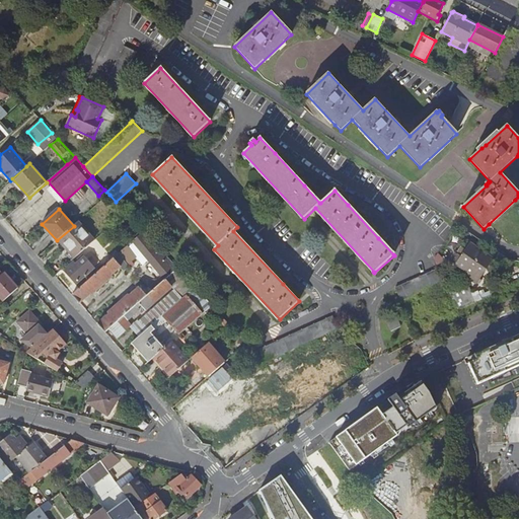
[(74,226),(59,238),(67,247),(64,250),(72,261),(93,241),(77,223),(74,226)]
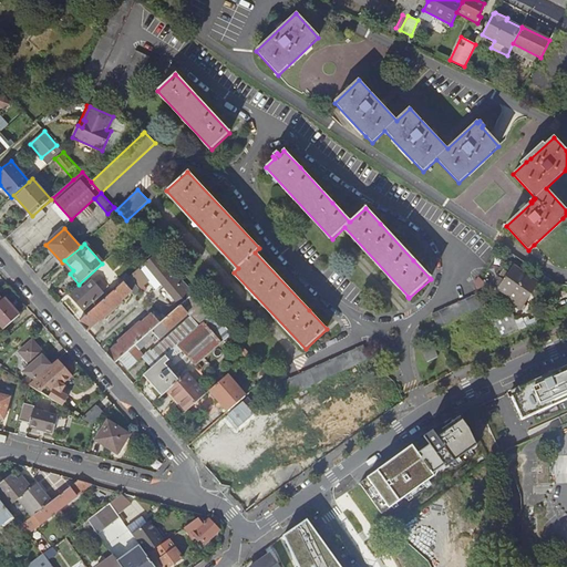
[(146,265),(162,285),(172,275),(156,257),(146,265)]
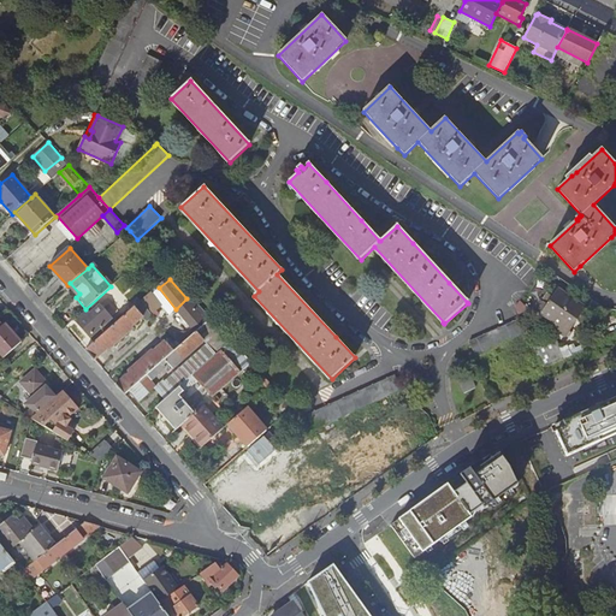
[(94,342),(86,350),(94,360),(143,317),(146,320),(152,315),(143,306),(154,296),(150,291),(116,323),(94,342)]
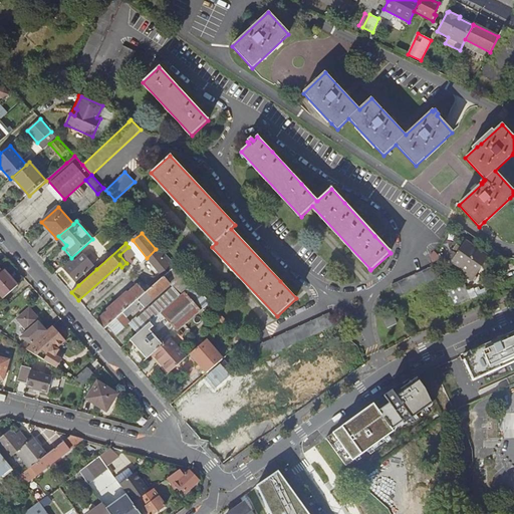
[(505,257),(484,243),(484,245),(479,251),(466,243),(462,249),(457,246),(453,251),(452,251),(447,258),(465,271),(463,274),(469,278),(469,277),(471,278),(473,276),(474,277),(487,257),(502,267),(508,258),(505,257)]
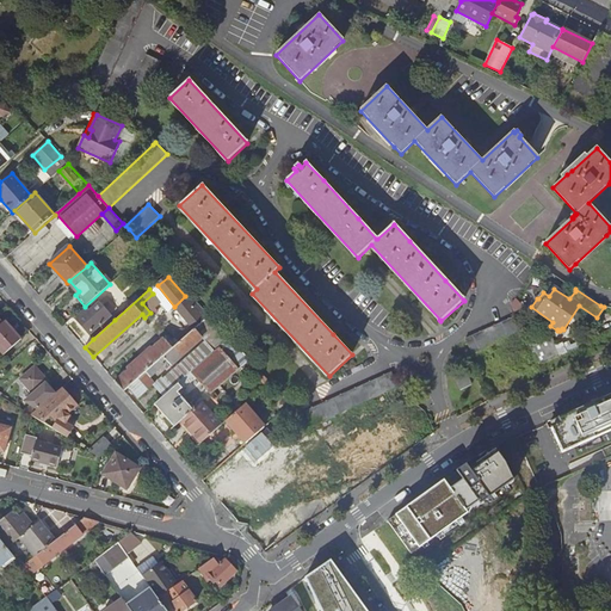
[(174,307),(177,309),(189,300),(185,296),(174,307)]
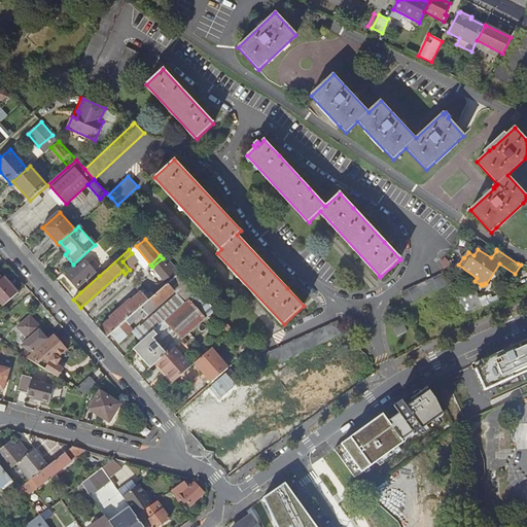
[(139,293),(99,329),(106,338),(110,335),(114,330),(177,275),(163,258),(152,267),(165,281),(161,284),(157,286),(146,296),(144,294),(146,292),(140,286),(136,290),(139,293)]
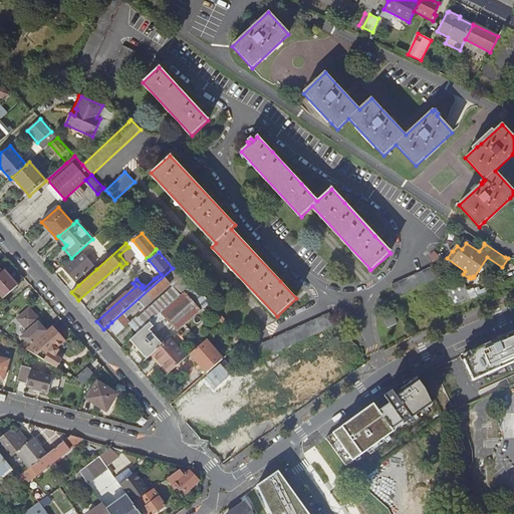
[(74,280),(78,285),(96,269),(83,255),(82,256),(80,254),(75,259),(74,258),(64,267),(75,279),(74,280)]
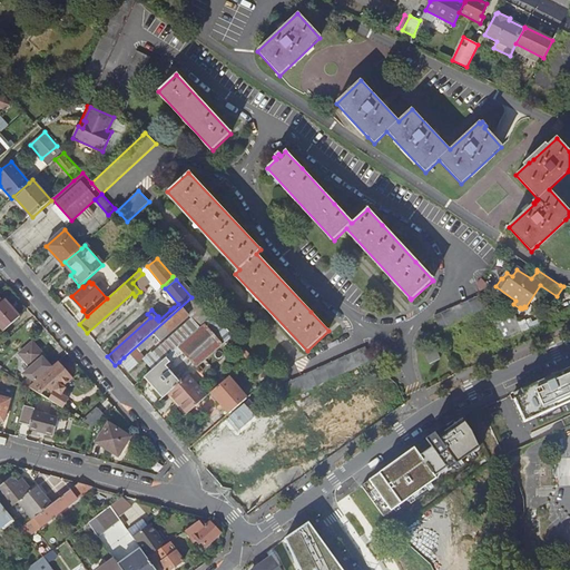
[(434,316),(441,330),(488,308),(482,295),(434,316)]
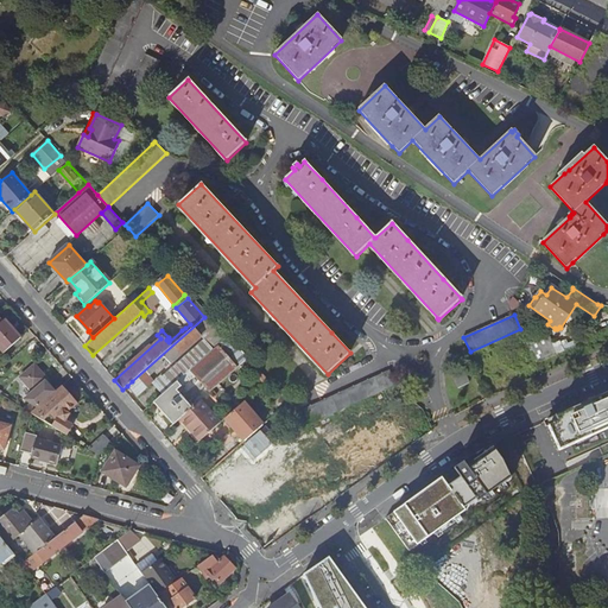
[(0,349),(4,354),(21,339),(12,328),(6,320),(4,322),(0,318),(0,349)]
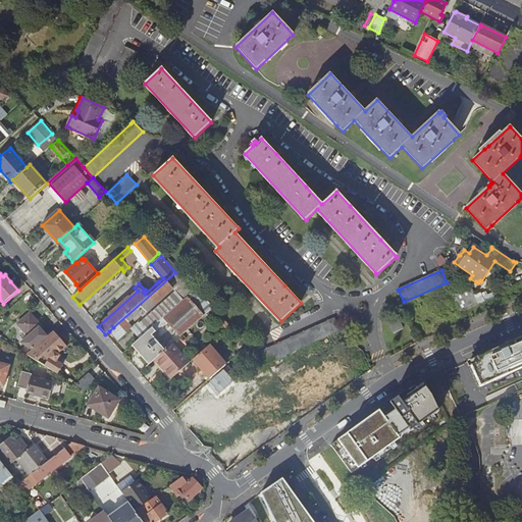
[(113,327),(109,331),(117,341),(132,328),(127,323),(140,312),(139,311),(142,308),(146,313),(173,289),(177,293),(169,300),(175,307),(191,294),(173,274),(113,327)]
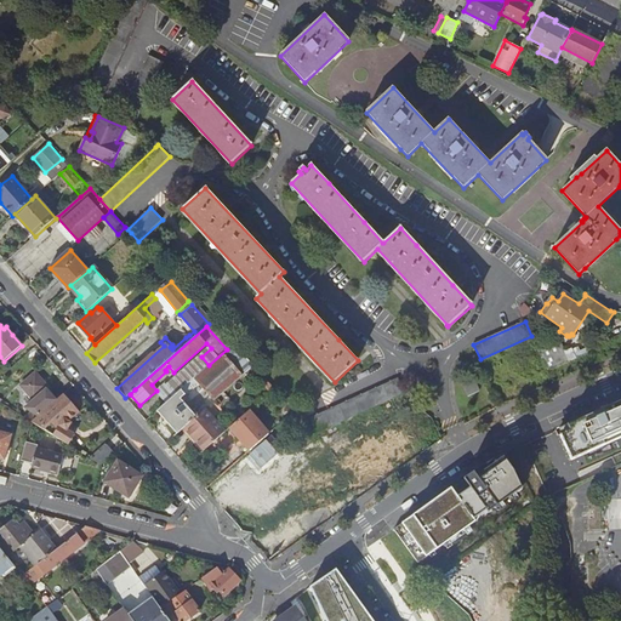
[(557,355),(562,365),(577,358),(593,352),(588,342),(574,348),(574,347),(564,351),(565,352),(557,355)]
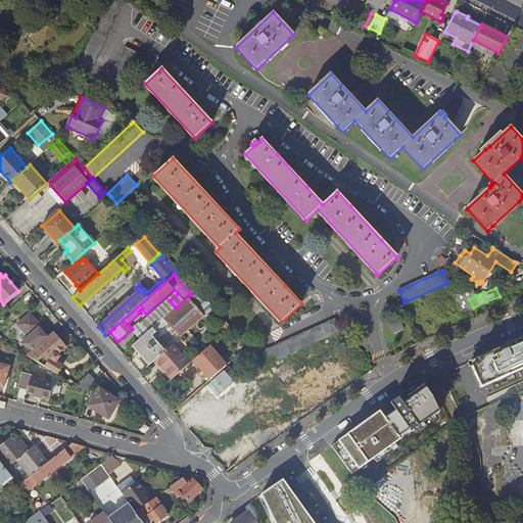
[(163,318),(181,337),(215,308),(196,289),(191,294),(176,307),(170,313),(163,318)]
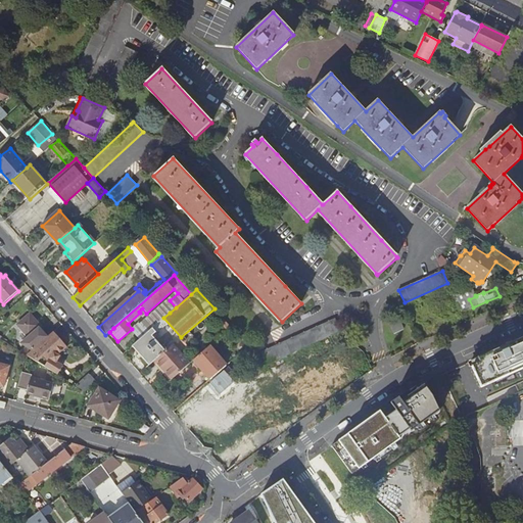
[(139,326),(146,333),(152,328),(163,318),(170,313),(162,304),(139,326)]
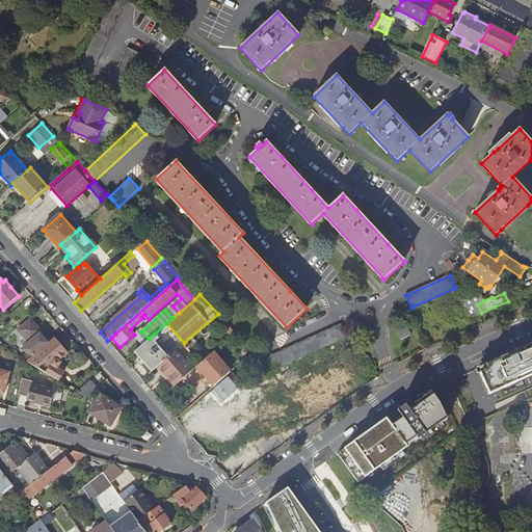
[(31,360),(49,343),(40,334),(42,331),(31,319),(16,334),(26,346),(20,351),(31,360)]
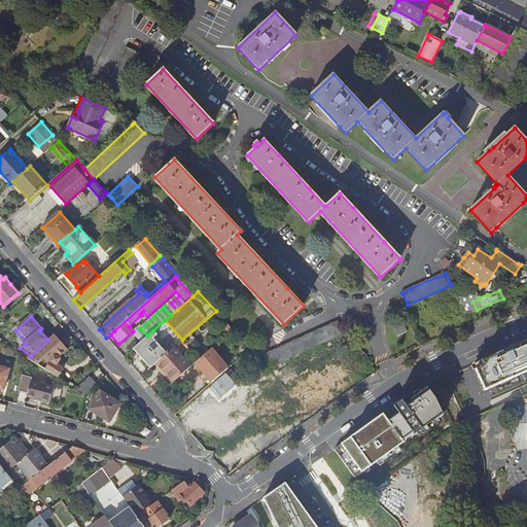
[(258,357),(269,369),(344,335),(338,321),(258,357)]
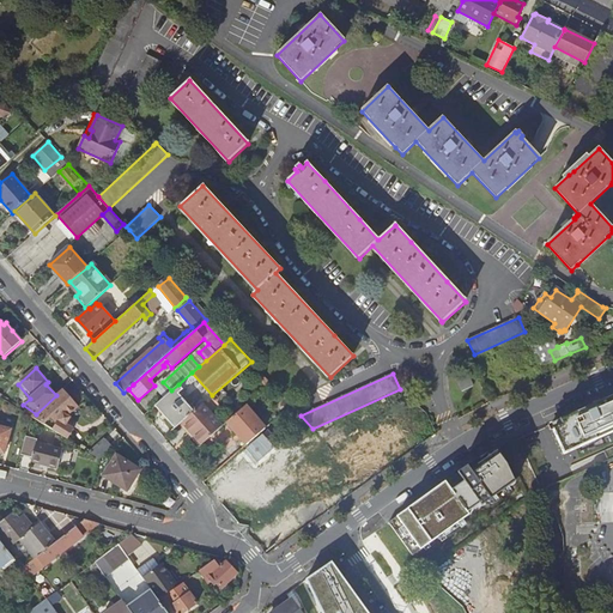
[(469,377),(457,382),(462,392),(473,387),(469,377)]
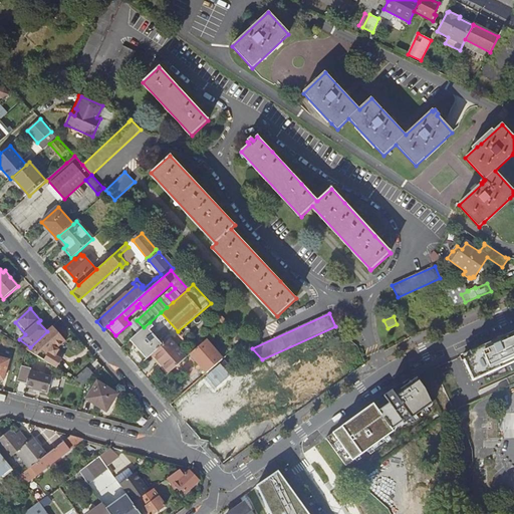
[(61,320),(56,324),(66,337),(71,333),(61,320)]
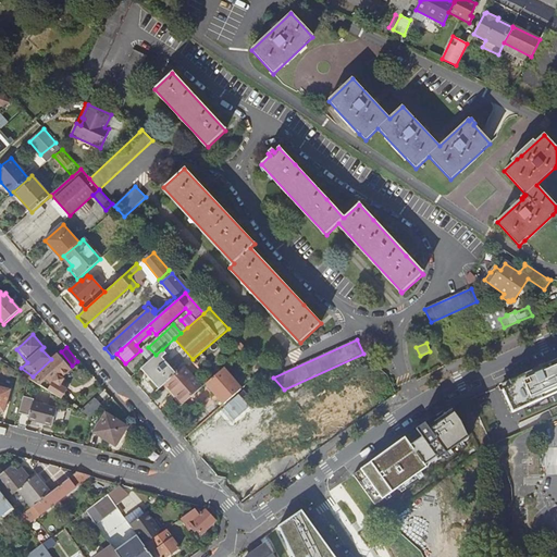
[(143,353),(149,360),(156,355),(148,347),(143,353)]
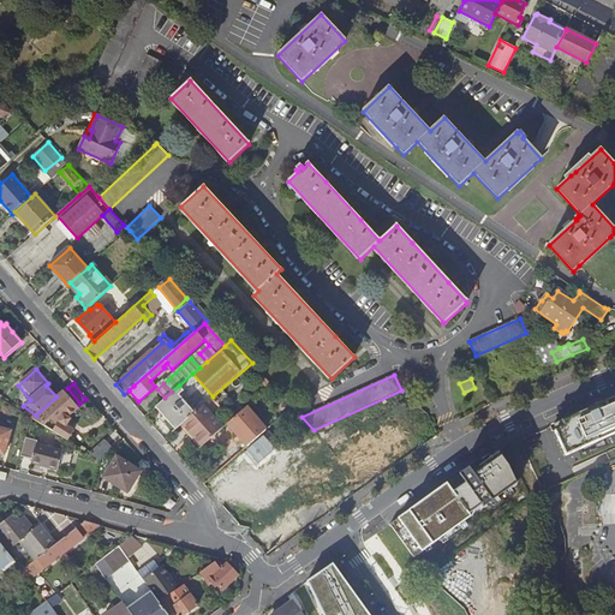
[(165,398),(155,407),(175,430),(180,427),(183,424),(195,413),(179,395),(184,392),(179,386),(172,392),(165,398)]
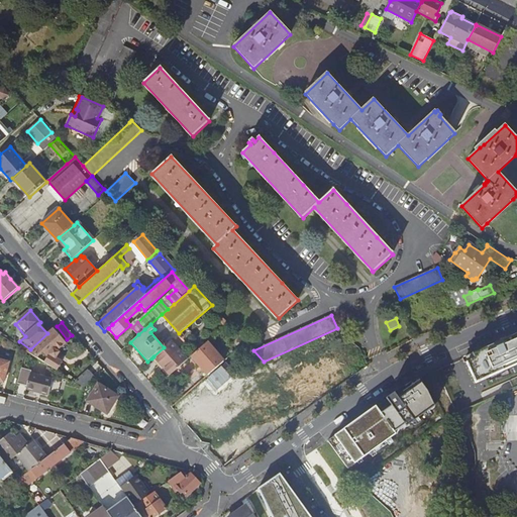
[(56,371),(59,372),(64,363),(57,358),(55,356),(59,350),(66,344),(58,336),(60,334),(54,328),(47,333),(30,349),(26,352),(53,369),(56,371)]
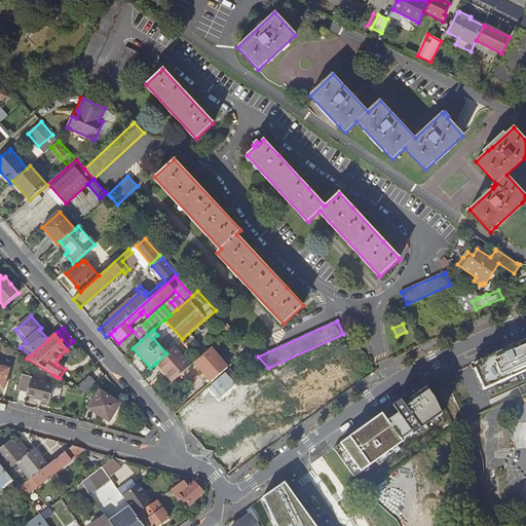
[(61,340),(59,342),(67,350),(68,348),(61,340)]
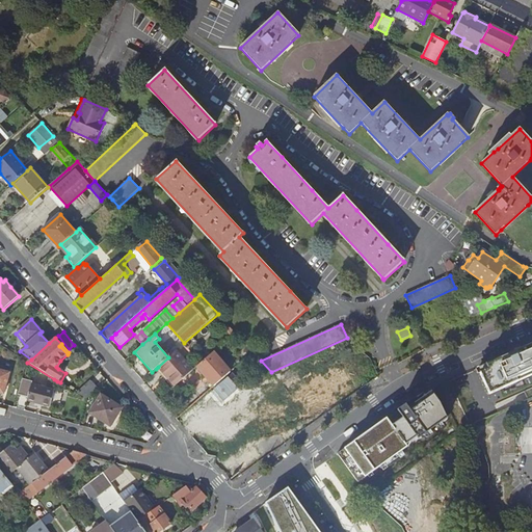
[(531,344),(479,368),(490,393),(531,374),(531,344)]
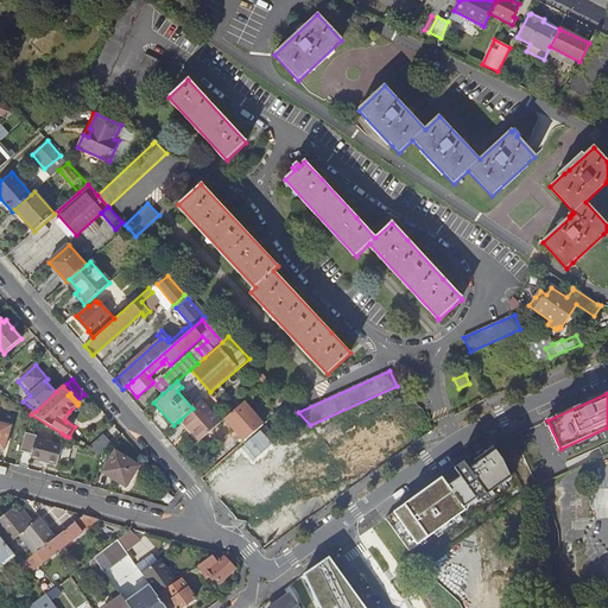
[(192,409),(181,419),(200,441),(220,423),(201,401),(192,409)]
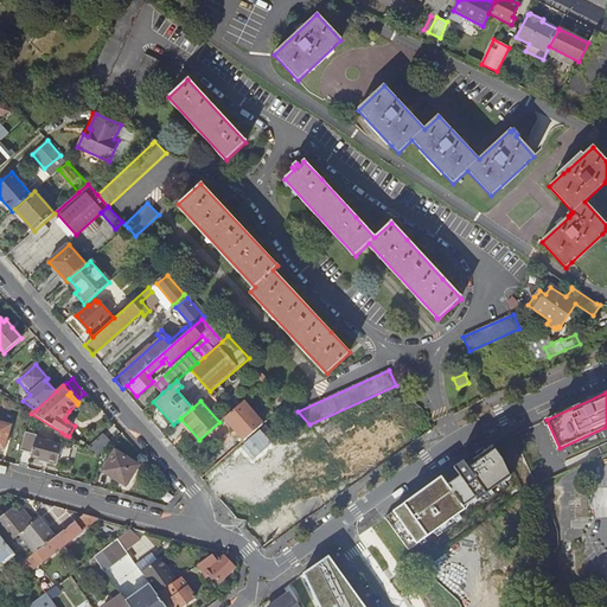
[(224,417),(244,440),(262,425),(243,402),(224,417)]
